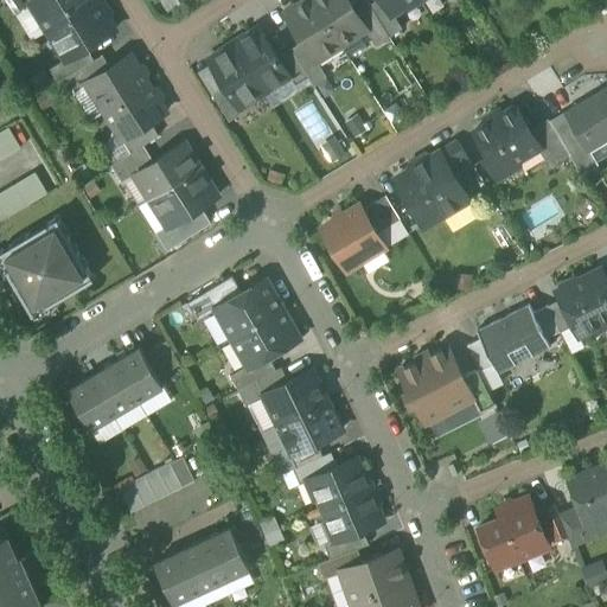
[(32,0),(30,2),(48,32),(96,1),(95,0),(32,0)]
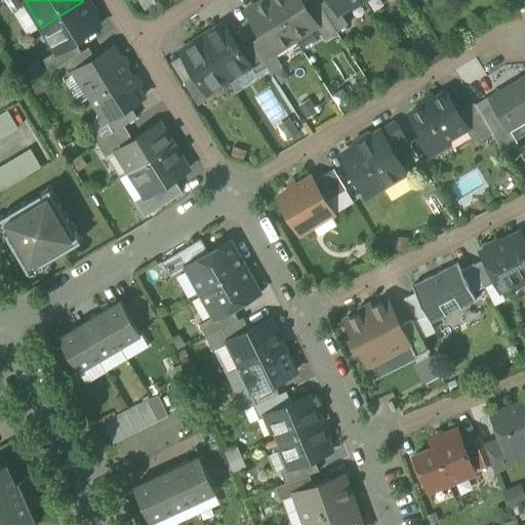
[(273,53),(294,39),(269,0),(266,0),(257,5),(253,5),(247,8),(246,12),(261,36),(272,53),(273,53)]
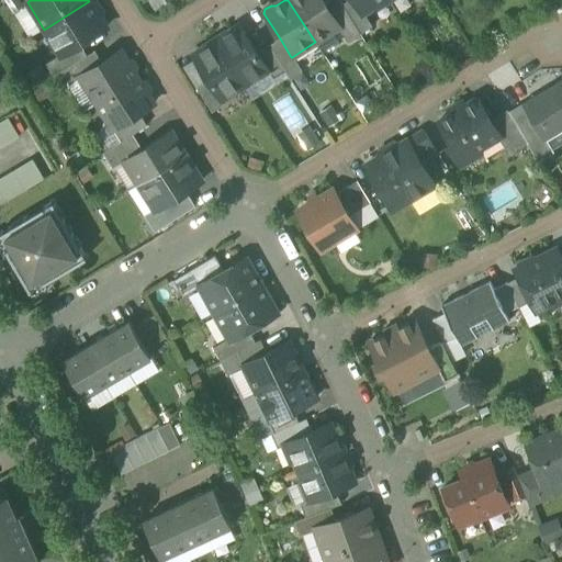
[(288,0),(315,42),(338,27),(339,27),(327,9),(322,0),(288,0)]
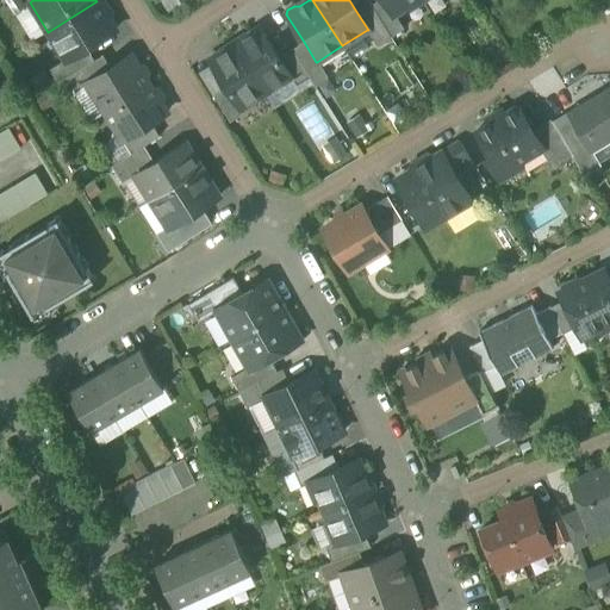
[(378,0),(371,5),(391,38),(404,29),(393,13),(384,0),(378,0)]
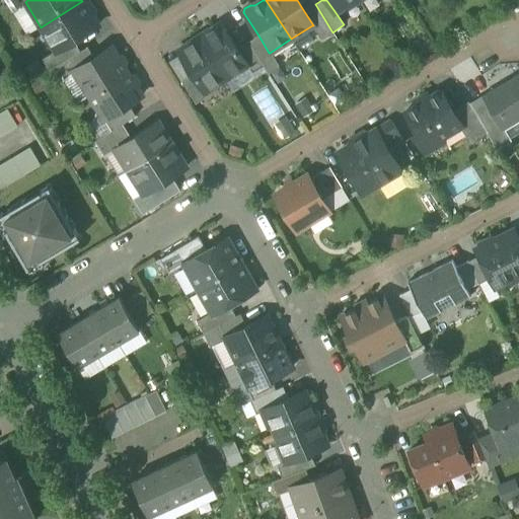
[(349,6),(358,0),(326,0),(335,11),(345,5),(349,6)]
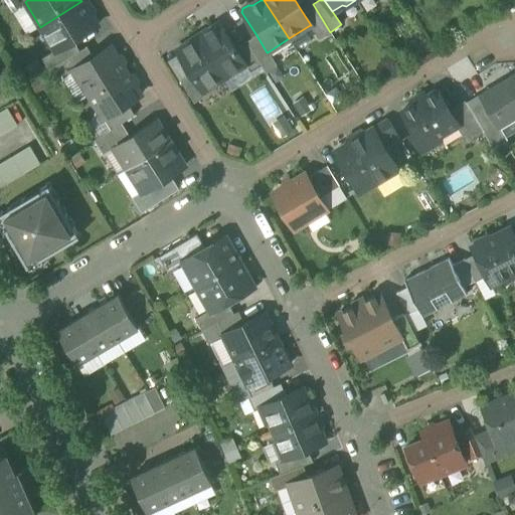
[(55,50),(56,51),(73,41),(97,26),(81,1),(40,27),(55,50)]
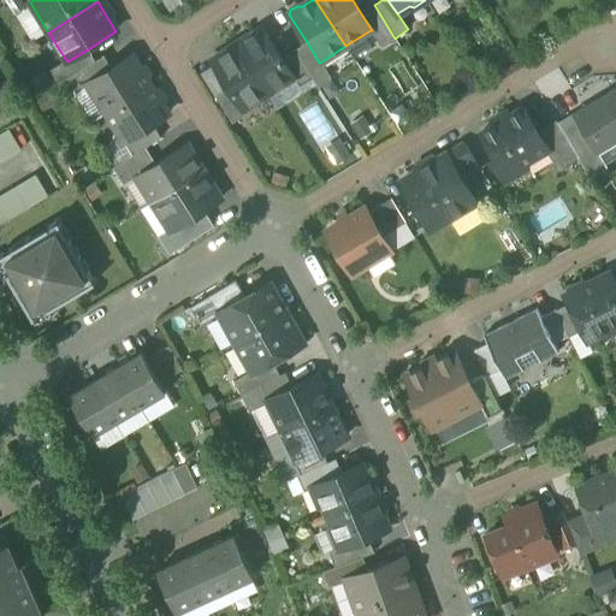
[(371,30),(380,47),(395,39),(374,5),(372,1),(359,10),(372,30),(371,30)]
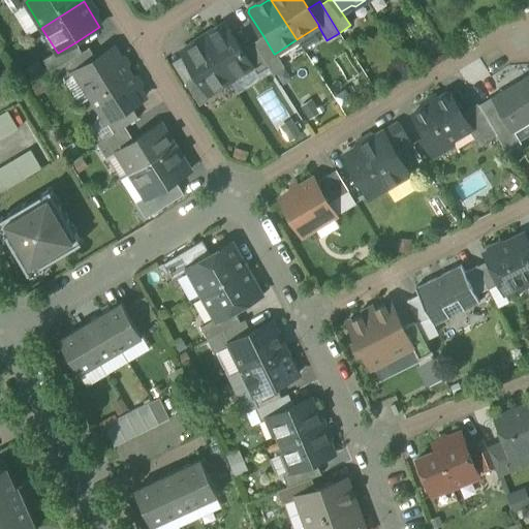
[(225,24),(203,38),(229,82),(252,67),(253,67),(242,50),(225,24)]
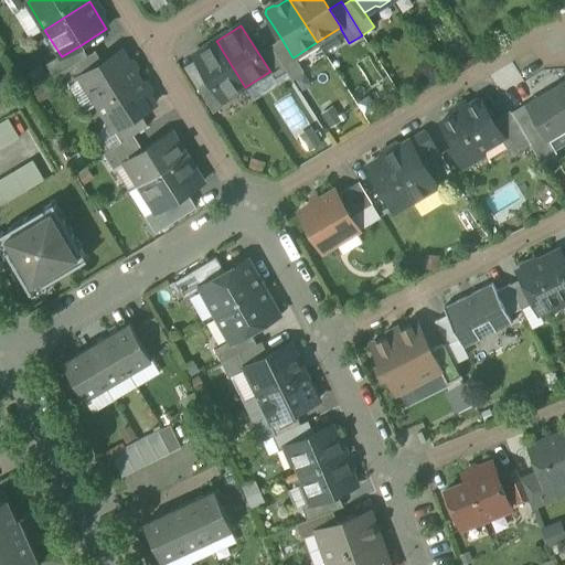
[(281,39),(269,46),(258,53),(270,72),(269,72),(275,80),(286,73),(290,80),(304,72),(294,57),(292,57),(281,39)]
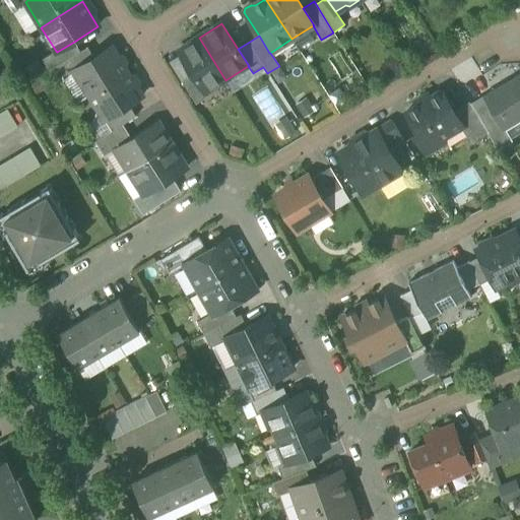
[(205,93),(225,80),(199,38),(177,51),(180,55),(193,76),(204,94),(205,93)]
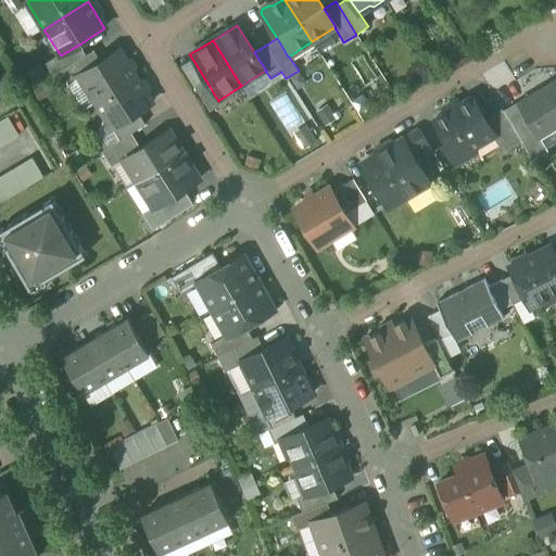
[(53,76),(60,72),(86,55),(79,45),(61,55),(60,54),(45,64),(53,76)]
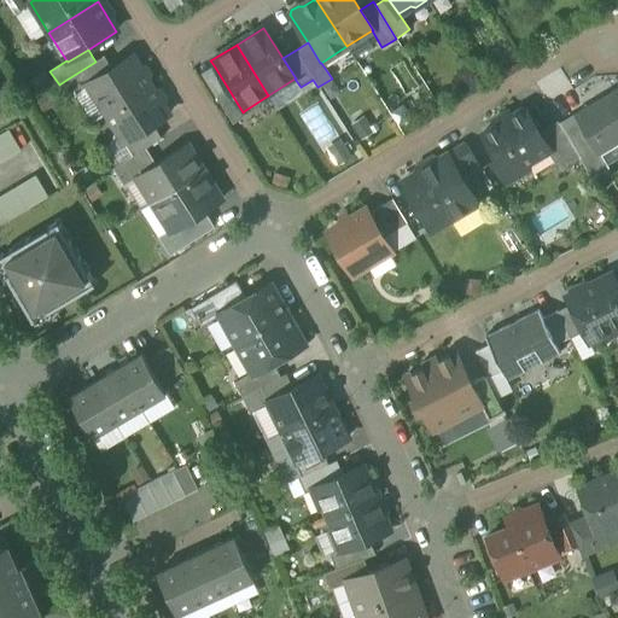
[(104,57),(95,62),(66,80),(76,94),(88,87),(87,85),(111,69),(104,57)]
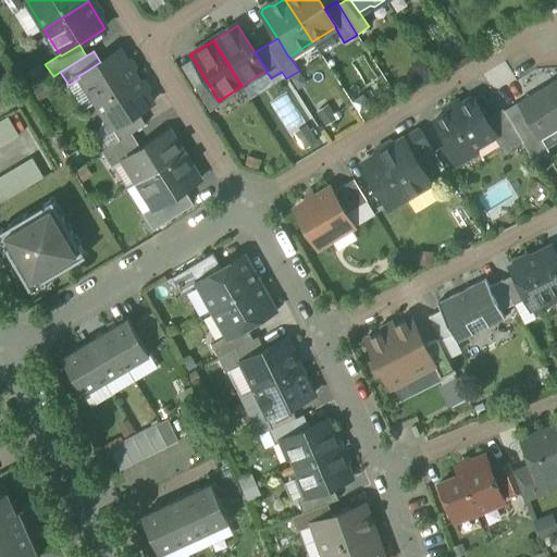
[(79,78),(96,103),(136,77),(119,51),(100,62),(78,76),(79,78)]
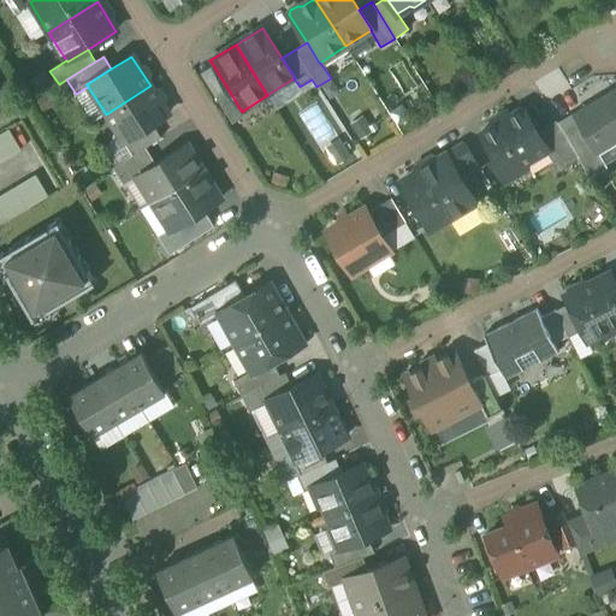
[(212,100),(215,99),(229,90),(213,65),(196,76),(212,100)]
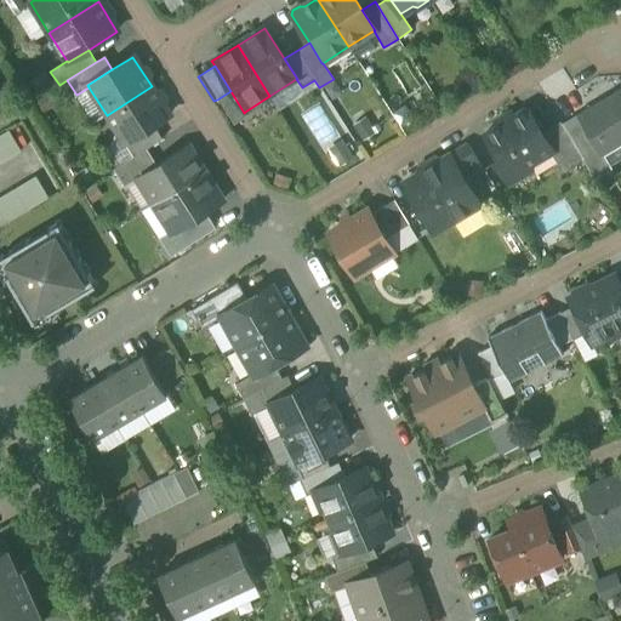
[(170,115),(152,86),(107,115),(125,143),(154,125),(170,115)]
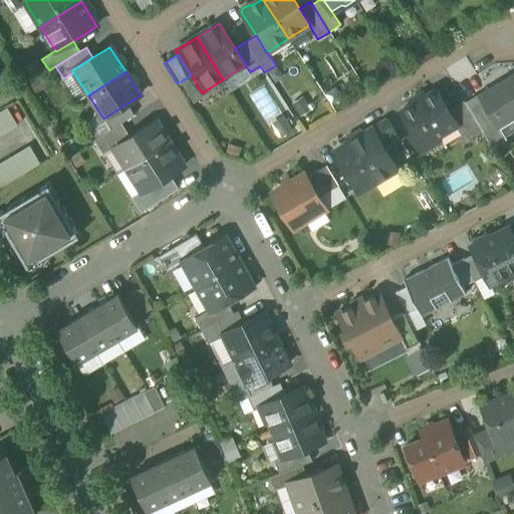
[(202,93),(191,75),(180,82),(194,103),(205,95),(203,92),(202,93)]
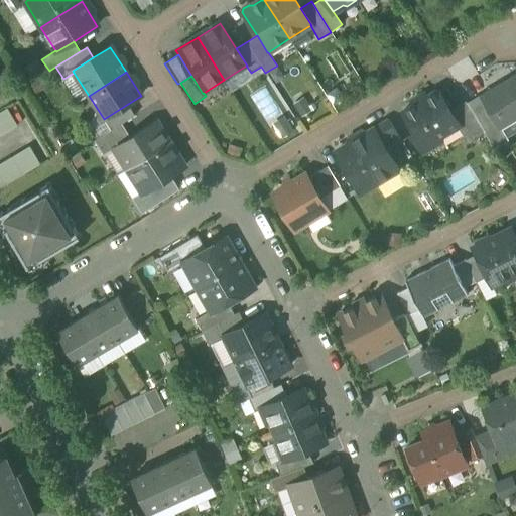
[(515,76),(482,97),(500,127),(515,116),(515,76)]
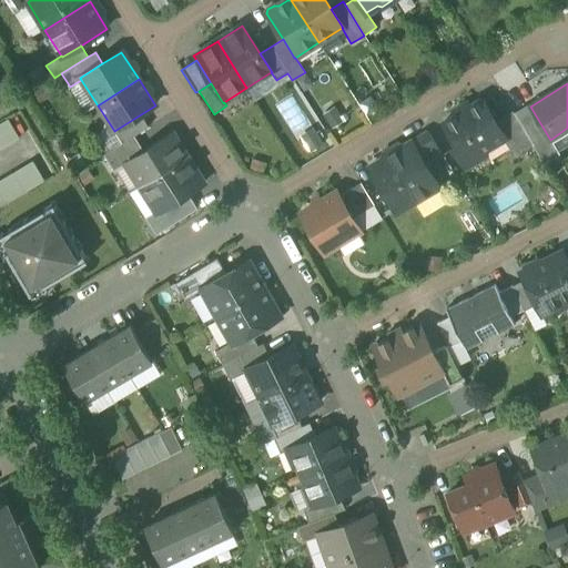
[(453,149),(465,169),(485,156),(483,152),(504,140),(505,139),(495,122),(482,100),(468,108),(466,104),(454,111),(456,115),(443,123),(457,146),(453,149)]
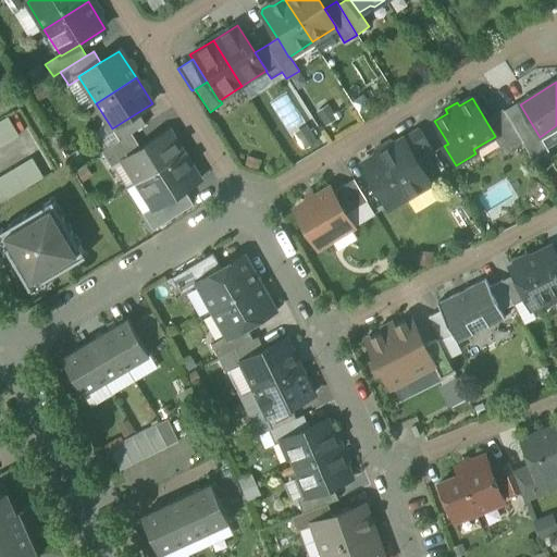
[(520,104),(505,113),(522,141),(531,158),(546,149),(540,137),(520,104)]
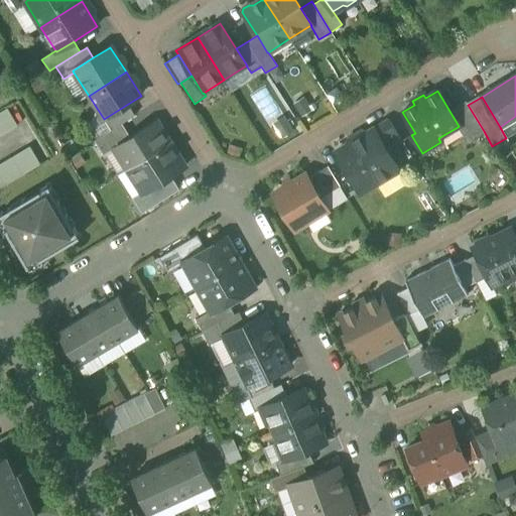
[(467,141),(484,131),(468,105),(465,101),(449,111),(459,126),(458,127),(467,141)]
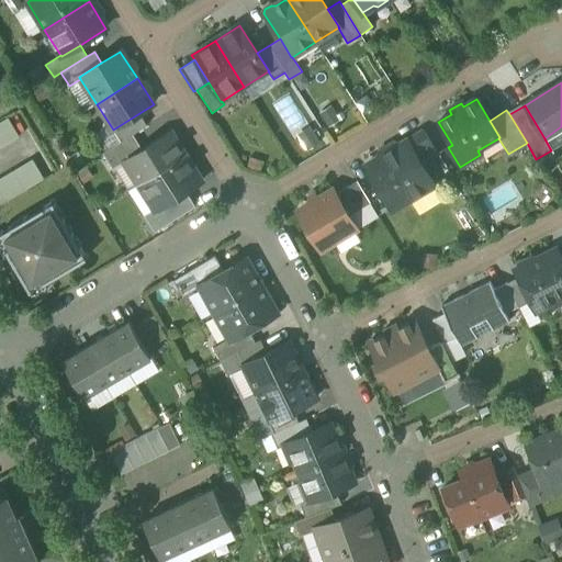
[(113,130),(121,143),(133,135),(147,126),(139,113),(113,130)]
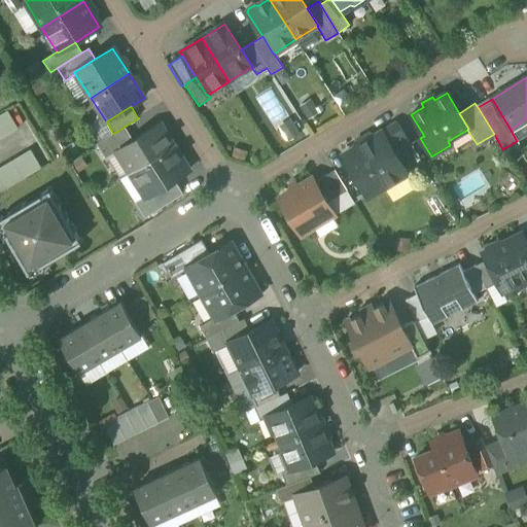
[(0,120),(8,135),(18,129),(6,111),(0,115),(0,120)]
